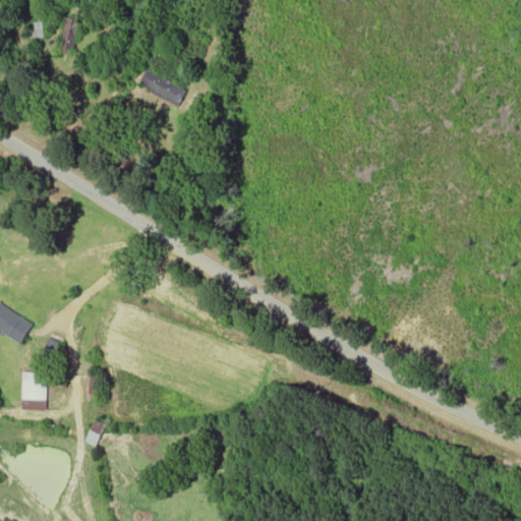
[(79,20),(65,17),(57,51),(71,55),(79,20)]
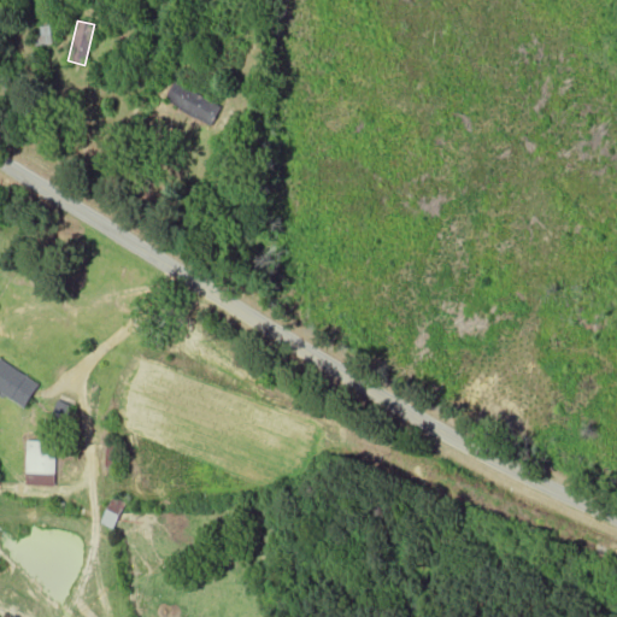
[(52,43),(48,25),(31,29),(35,47),(52,43)]
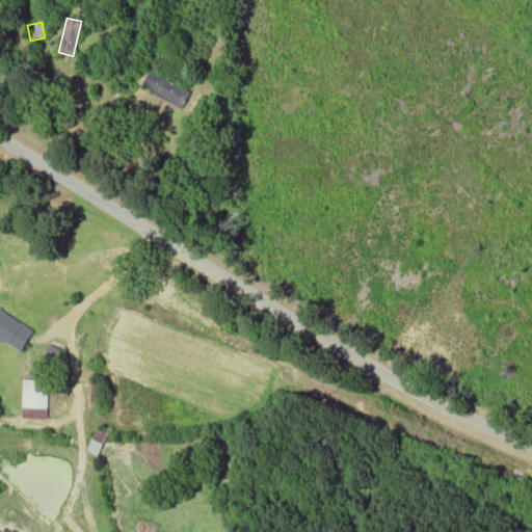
[(191,91),(151,71),(141,87),(182,109),(191,91)]
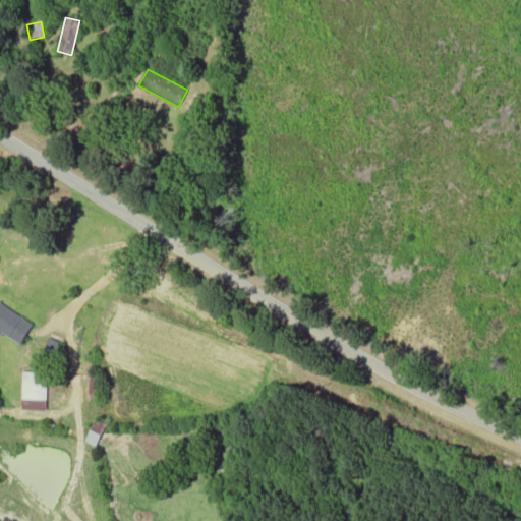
[(0,331),(20,345),(34,325),(0,303),(0,331)]
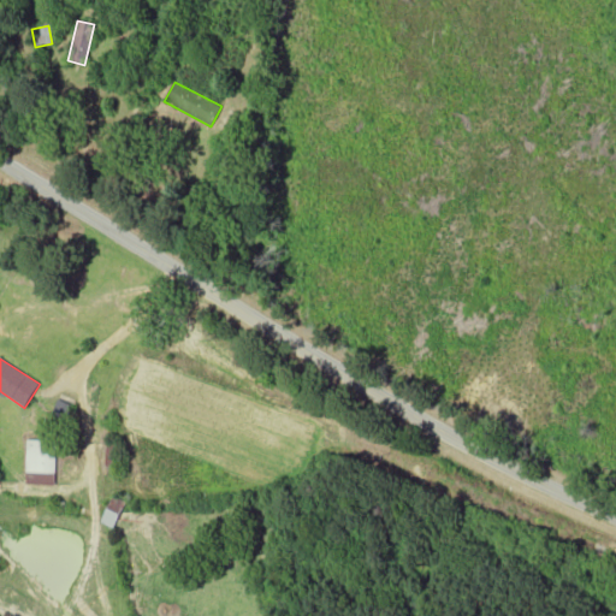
[(23,485),(53,485),(55,442),(25,440),(23,485)]
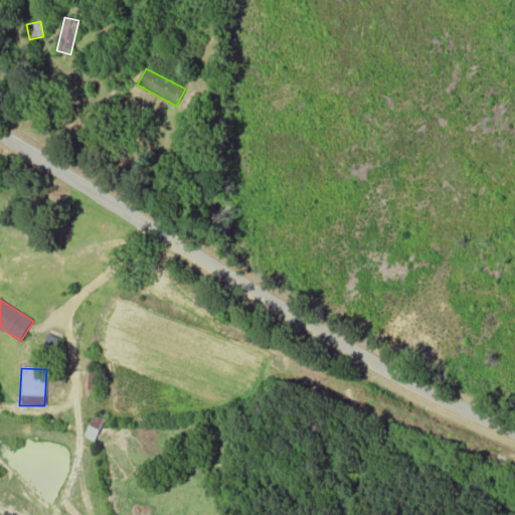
[(99,391),(99,370),(89,370),(89,391),(99,391)]
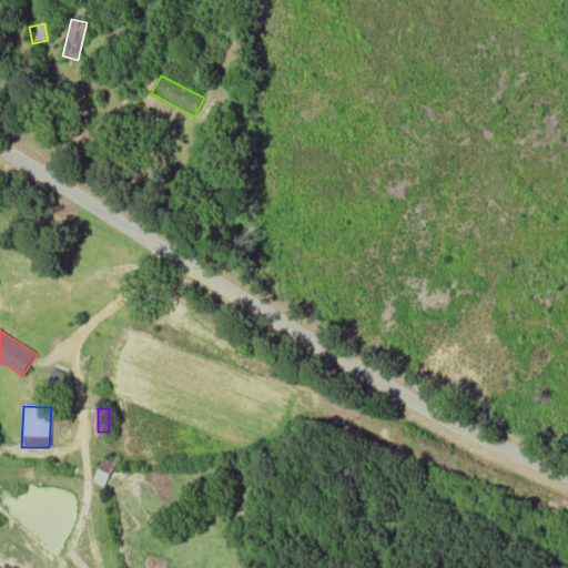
[(114,464),(103,458),(92,482),(103,487),(114,464)]
